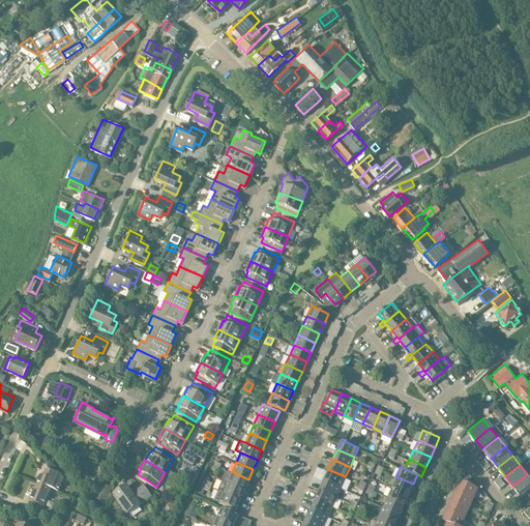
[(64,474),(46,467),(43,473),(40,472),(37,480),(51,486),(58,489),(64,474)]
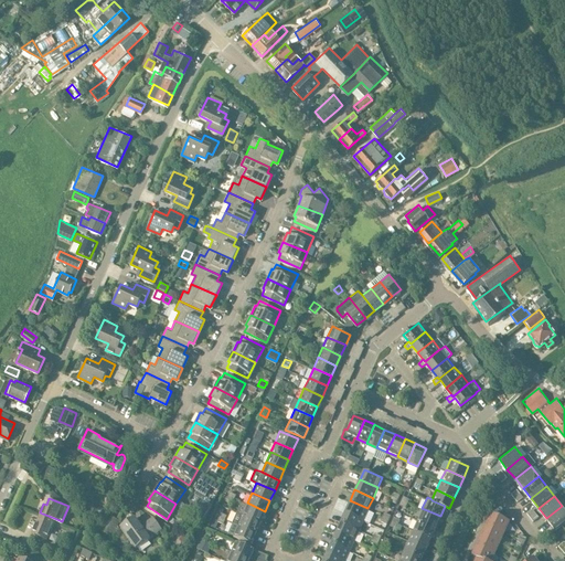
[(247,503),(241,500),(236,510),(260,521),(265,511),(247,503)]
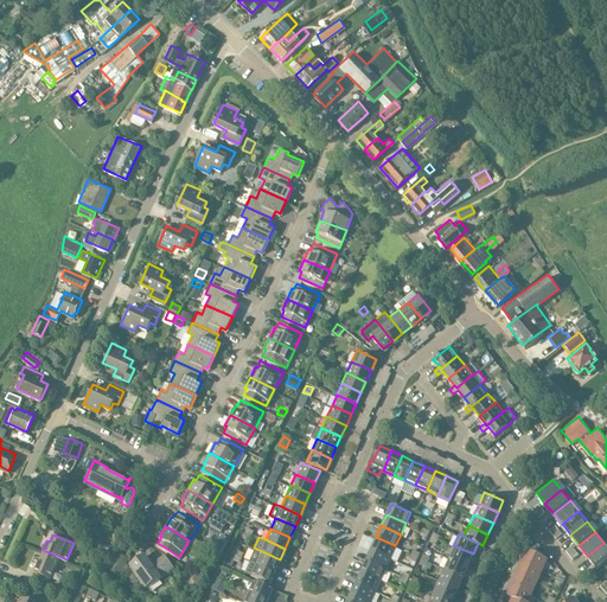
[(395,545),(376,537),(371,548),(390,556),(395,545)]
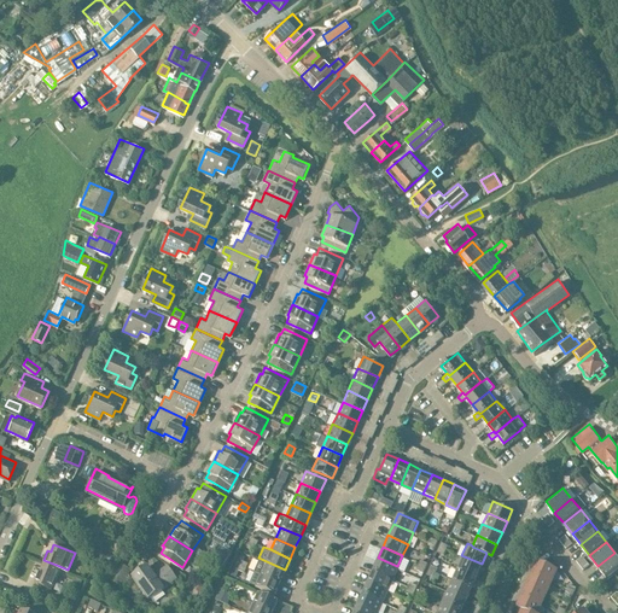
[(617,567),(617,555),(614,553),(598,566),(607,577),(617,567)]
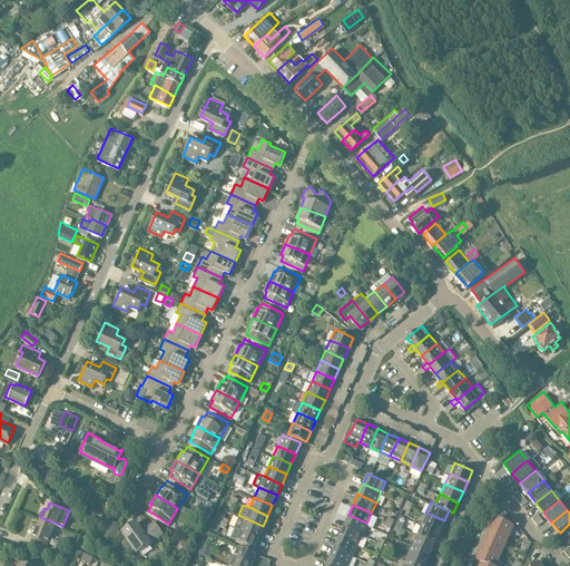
[(444,520),(425,513),(421,523),(440,530),(444,520)]
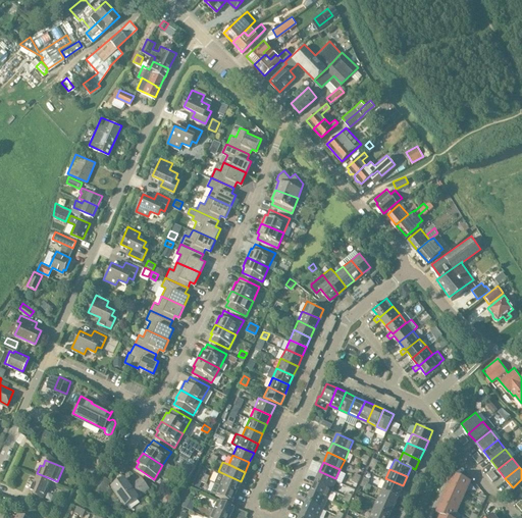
[(241,481),(218,471),(214,480),(215,480),(215,481),(237,490),(241,481)]
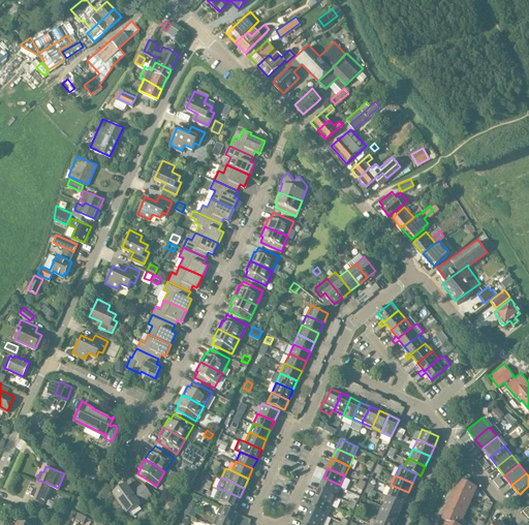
[(340,485),(323,477),(319,487),(336,495),(340,485)]
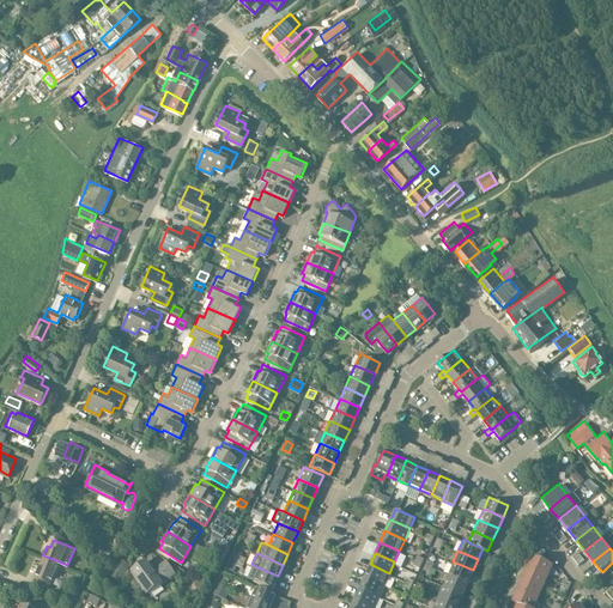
[(547,575),(552,563),(533,554),(528,566),(547,575)]
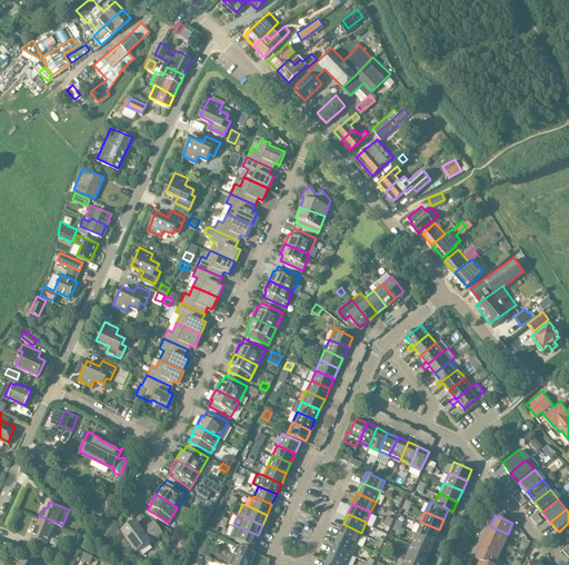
[(55,522),(40,516),(32,536),(47,542),(55,522)]
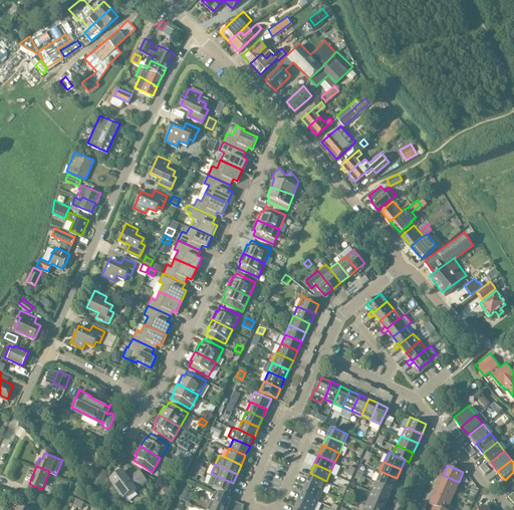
[(101,484),(107,472),(98,467),(92,479),(101,484)]
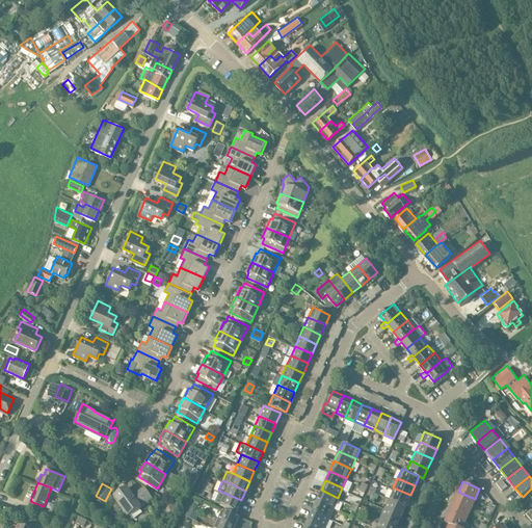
[(141,504),(140,504),(152,496),(143,484),(133,493),(127,484),(113,495),(116,500),(115,501),(114,503),(113,505),(114,506),(116,508),(118,508),(121,508),(122,506),(128,515),(141,504)]
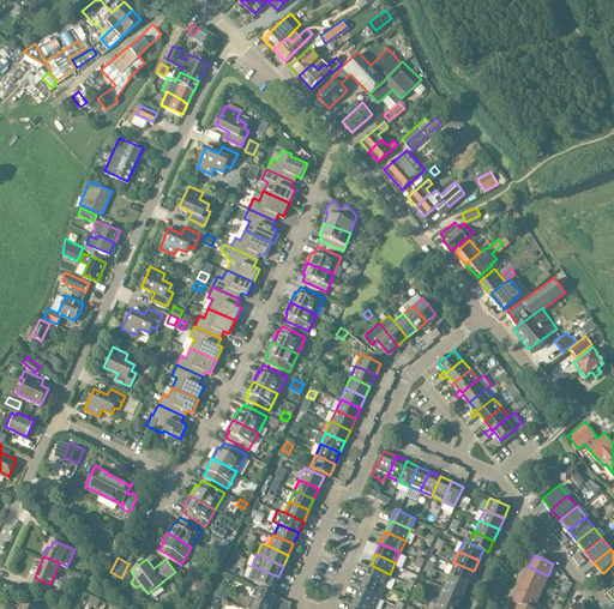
[(474,571),(453,562),(449,573),(468,583),(474,571)]
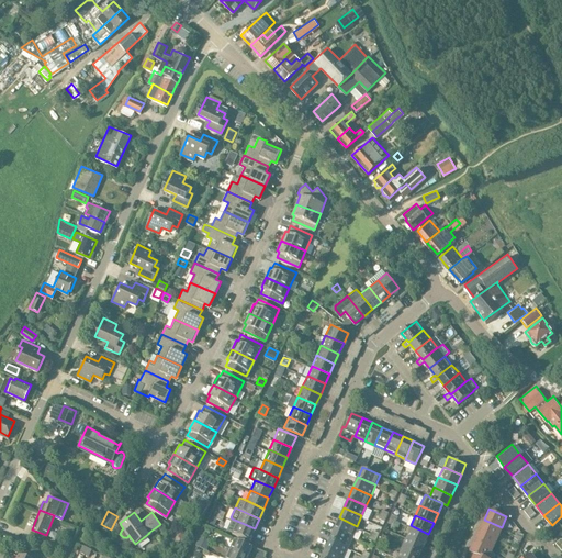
[(357,526),(339,517),(335,528),(352,536),(357,526)]
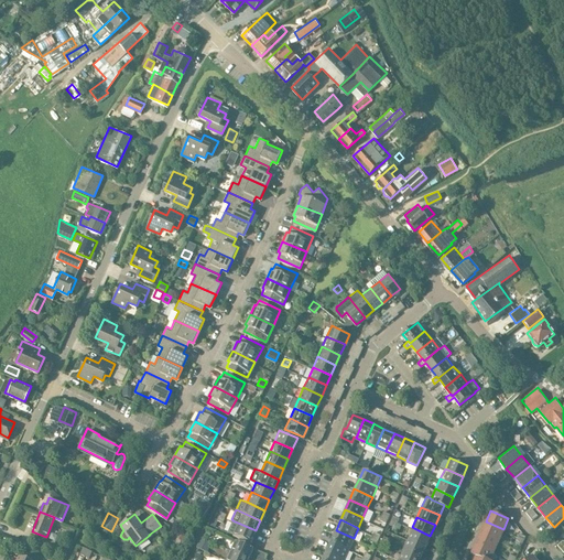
[(256,530),(232,520),(228,530),(251,541),(256,530)]
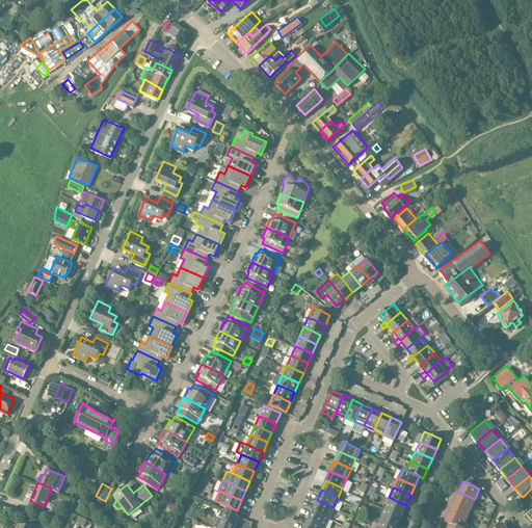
[(475,499),(458,492),(453,501),(471,509),(475,499)]
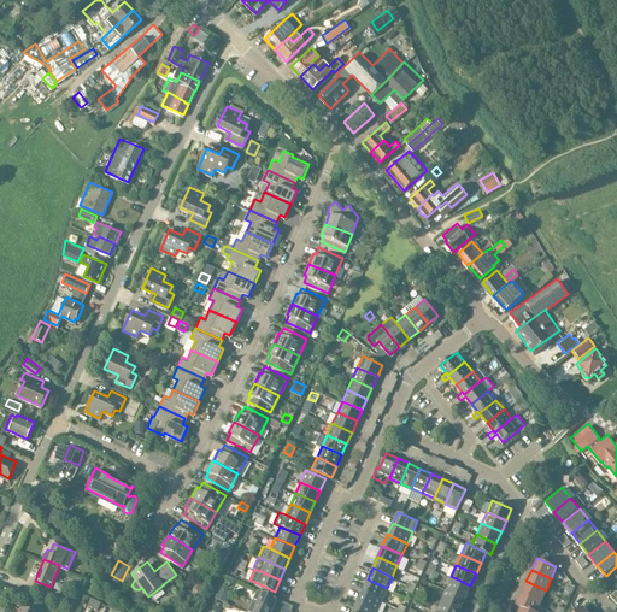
[(75,574),(71,582),(78,586),(82,577),(75,574)]
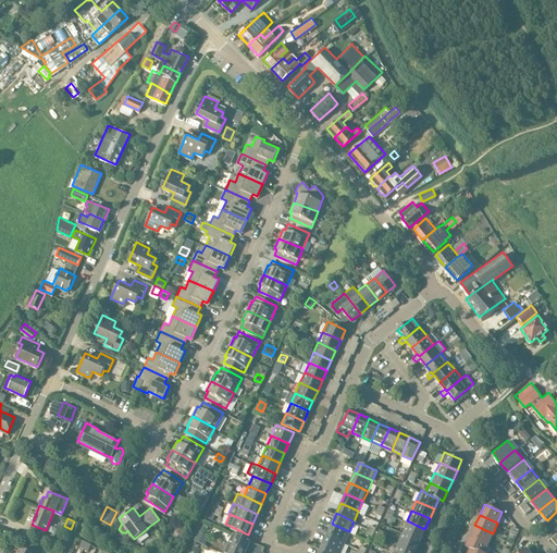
[(424,529),(407,520),(403,531),(420,539),(424,529)]
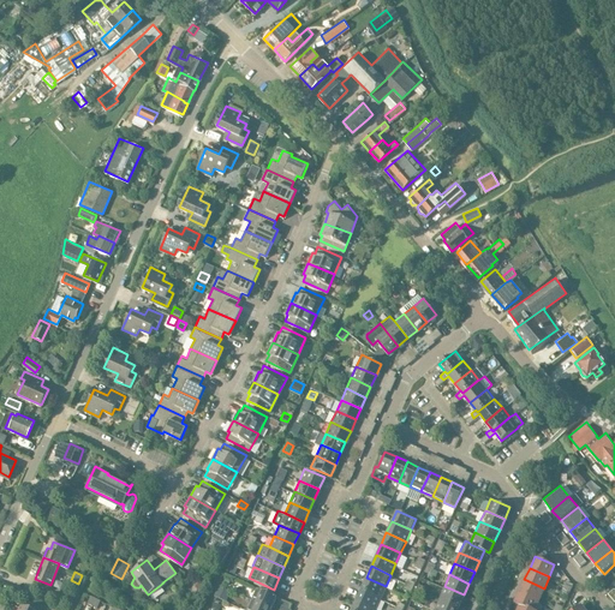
[(386,586),(366,578),(360,588),(381,597),(386,586)]
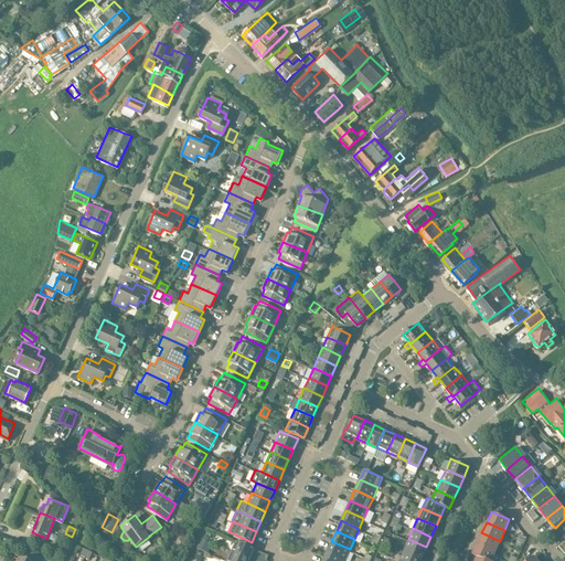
[(500,541),(481,532),(477,542),(496,551),(500,541)]
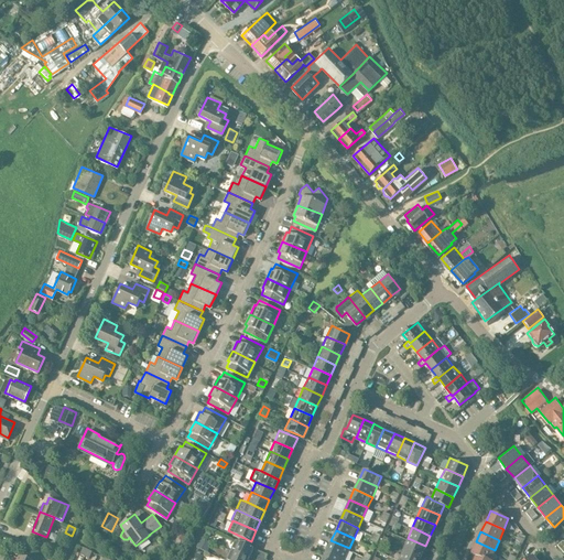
[(201,536),(196,545),(206,549),(210,540),(201,536)]
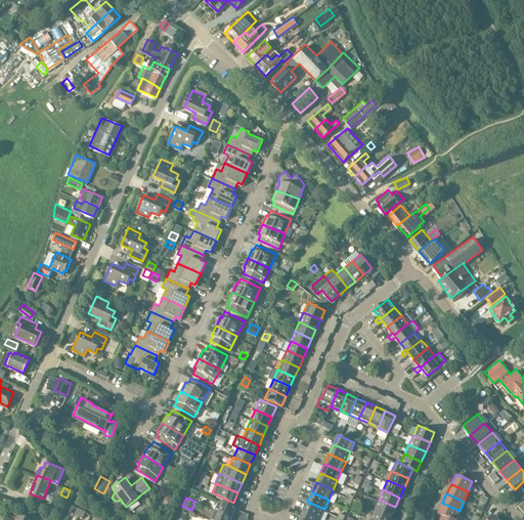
[(235,507),(219,500),(214,509),(230,517),(235,507)]
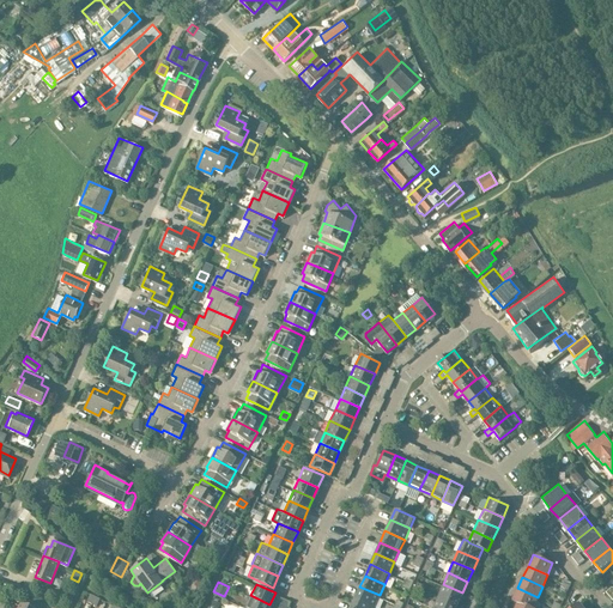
[(462,593),(443,584),(438,595),(457,603),(462,593)]
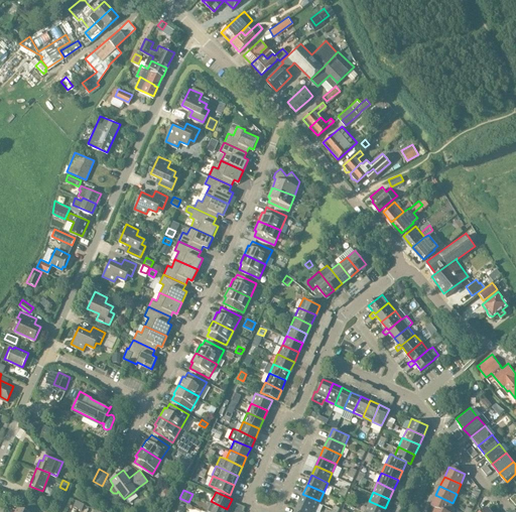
[(319,501),(302,494),(298,503),(314,511),(319,501)]
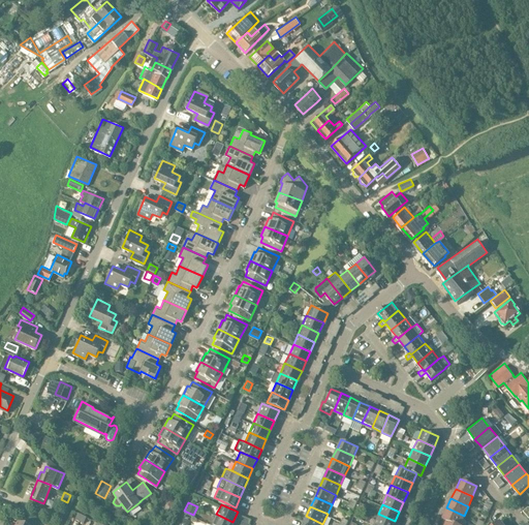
[(464,516),(446,507),(442,518),(446,520),(459,524),(460,524),(464,516)]
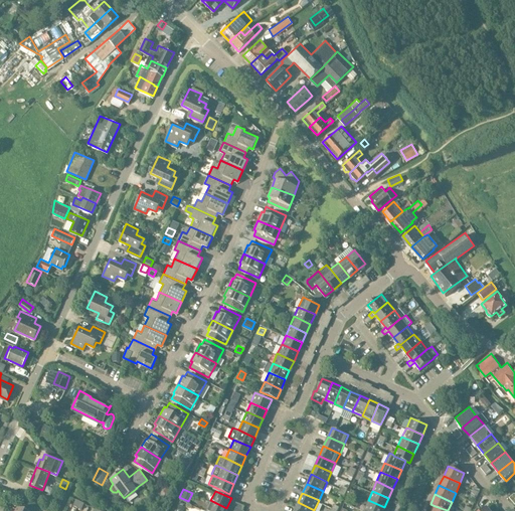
[(224,510),(226,508),(210,500),(206,510),(208,510),(224,510)]
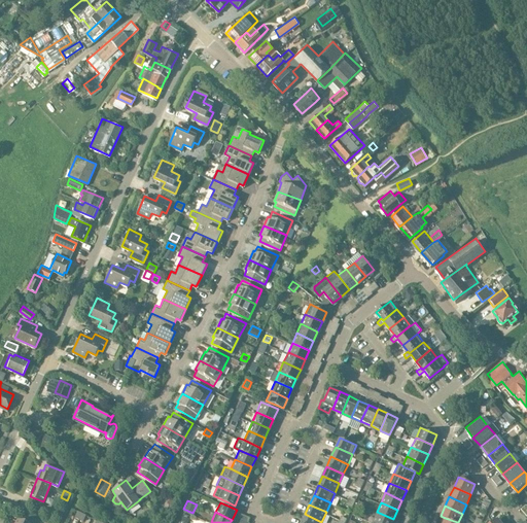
[(391,522),(393,519),(377,512),(372,521),(376,522),(391,522)]
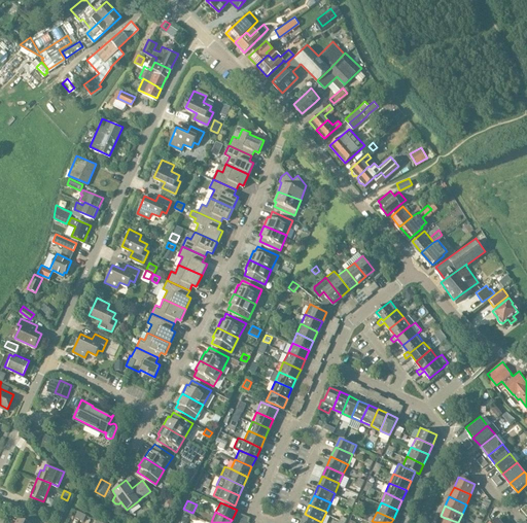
[(320,522),(321,522),(305,514),(301,522),(320,522)]
